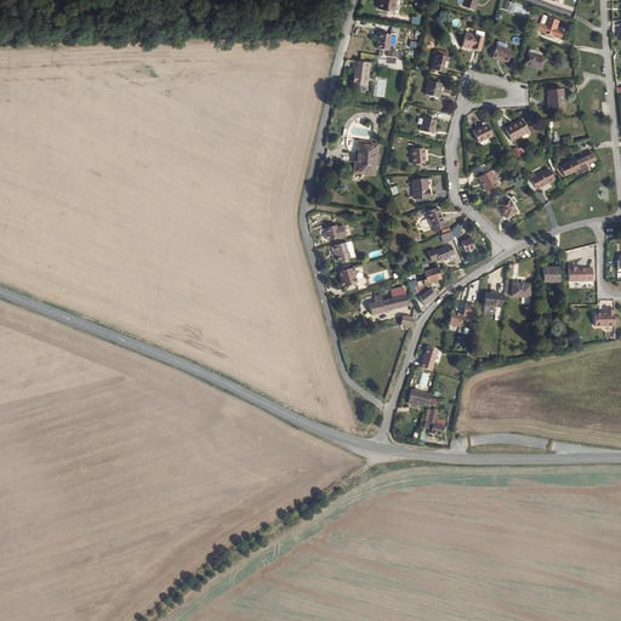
[(477,11),(479,0),(465,0),(463,7),(477,11)]
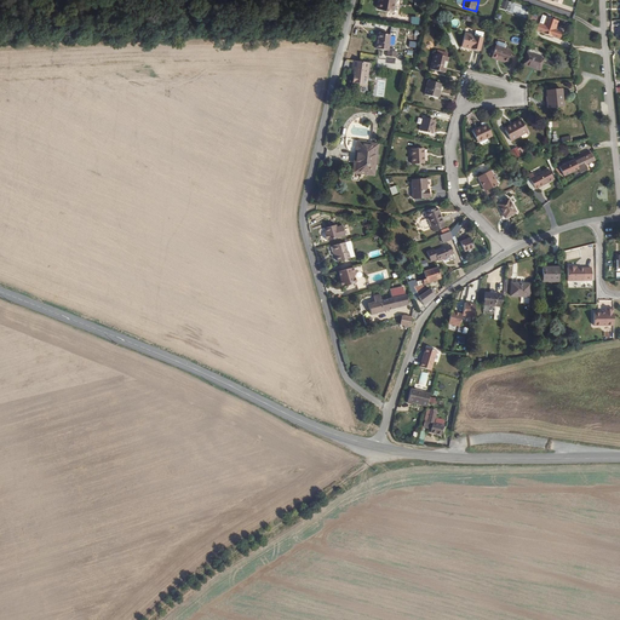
[(501,0),(499,9),(506,11),(510,3),(501,0)]
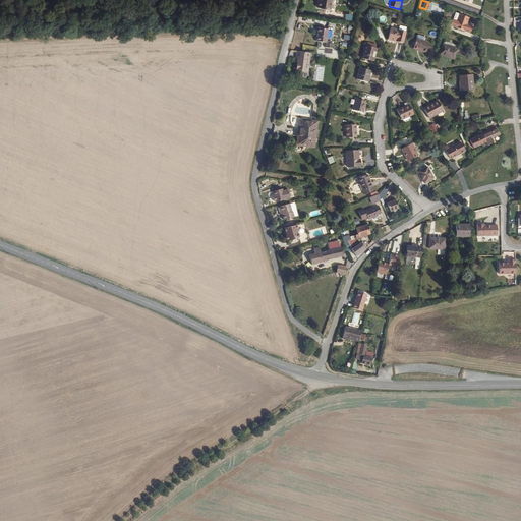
[(469,20),(459,16),(456,23),(452,21),(449,29),(469,37),(472,30),(466,26),(469,20)]
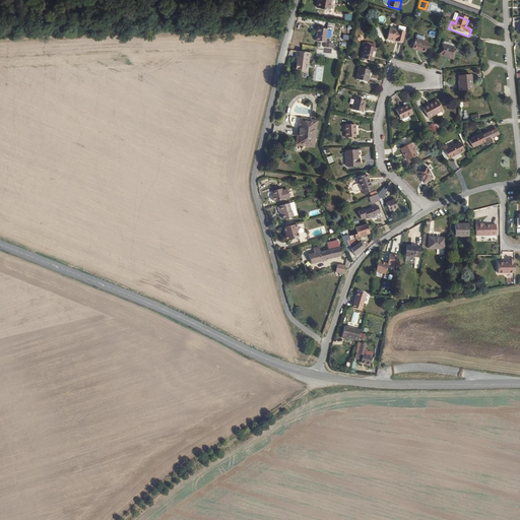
[(317,39),(318,40),(326,41),(327,41),(329,27),(318,26),(317,39)]
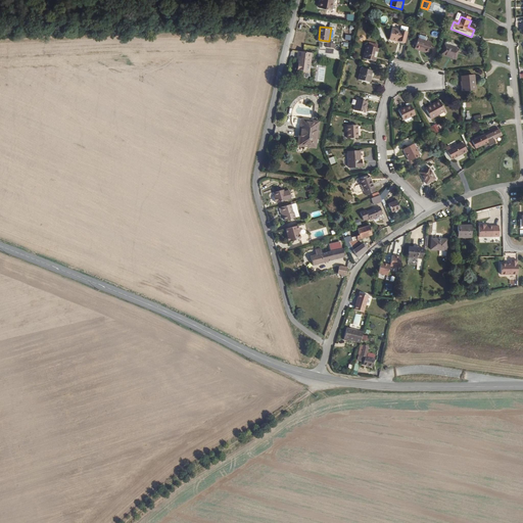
[(405,43),(408,32),(401,30),(394,28),(391,39),(405,43)]
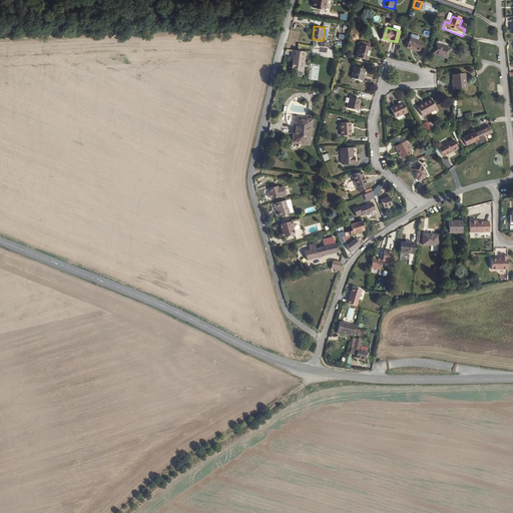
[(412,37),(412,39),(409,46),(409,47),(421,52),(425,42),(420,40),(412,37)]
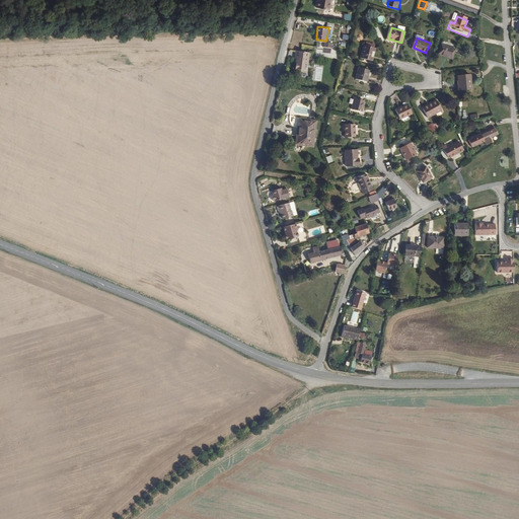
[(373,61),(376,48),(367,45),(363,57),(373,61)]
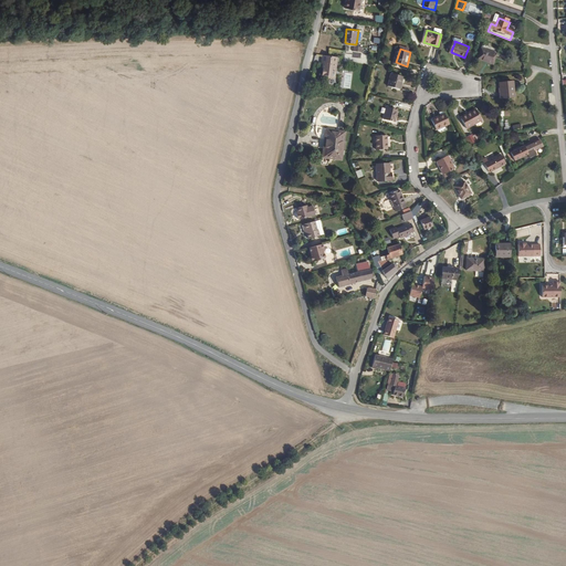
[(494,65),(498,54),(482,50),(479,61),(494,65)]
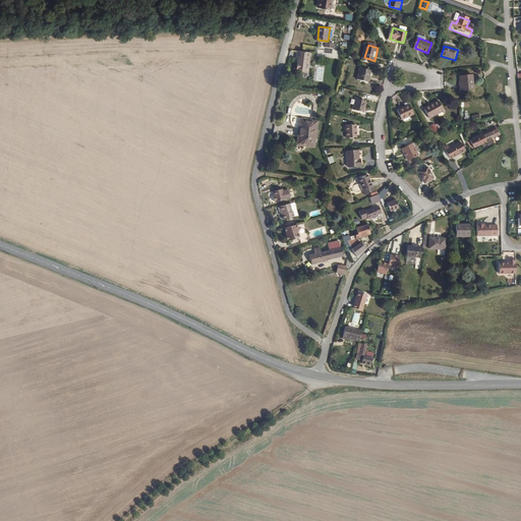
[(298,58),(298,63),(297,68),(303,69),(303,71),(309,72),(310,65),(312,52),(302,50),(298,49),(298,50),(296,57),(298,58)]
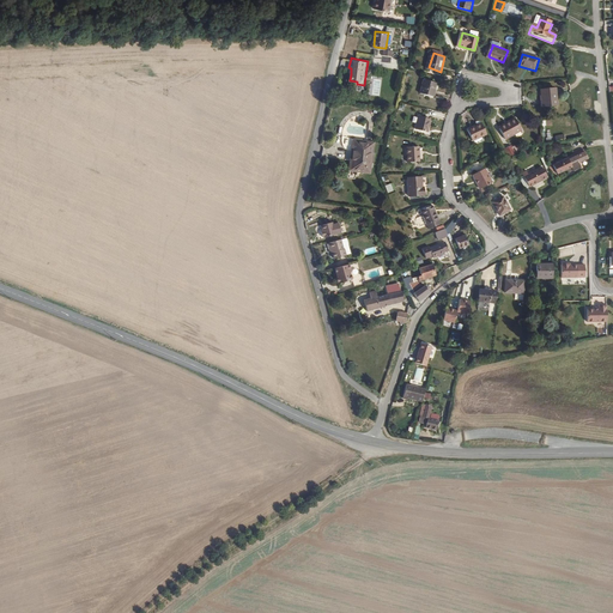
[(434,97),(437,83),(425,79),(422,93),(434,97)]
